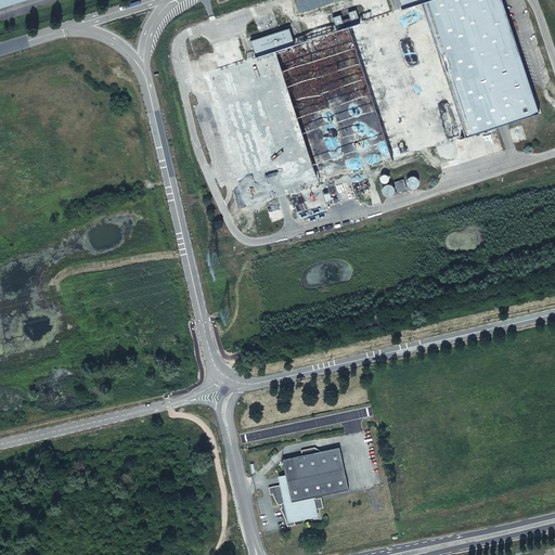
[(502,0),(399,0),(402,8),(360,22),(356,9),(348,12),(350,17),(343,20),(340,14),(333,17),(336,29),(295,43),(289,27),(250,40),(256,56),(202,74),(245,208),(539,112),(502,0)]
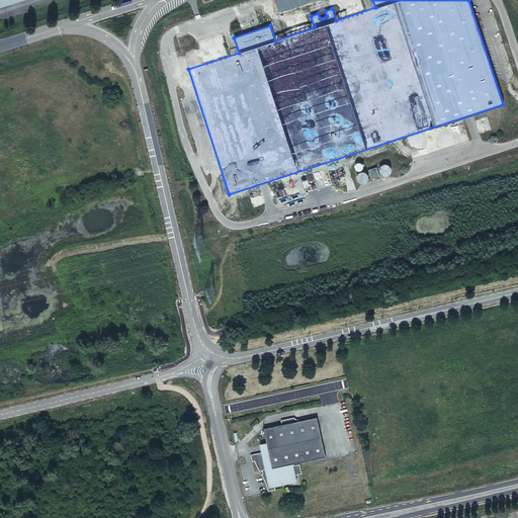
[(381,165),(380,166),(380,167),(379,168),(379,169),(379,170),(379,171),(380,172),(380,173),(381,174),(382,175),(383,175),(384,175),(385,175),(386,175),(387,175),(389,174),(390,174),(390,173),(391,172),(392,171),(392,170),(392,169),(391,168),(391,167),(390,166),(390,165),(389,165),(387,164),(386,164),(385,164),(384,164),(383,164),(382,165),(381,165)]
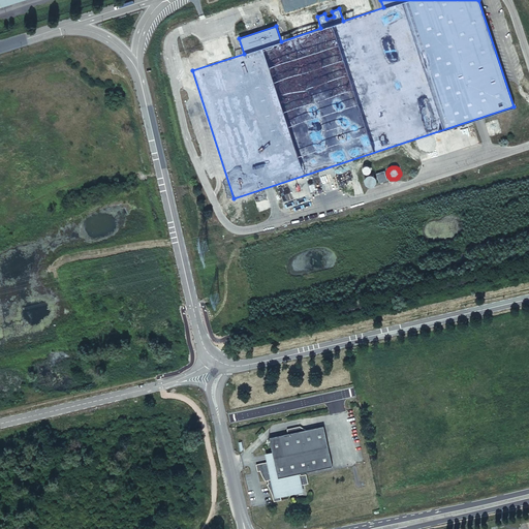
[(384,170),(375,174),(377,177),(375,178),(375,179),(376,179),(376,180),(377,180),(379,183),(387,180),(384,170)]
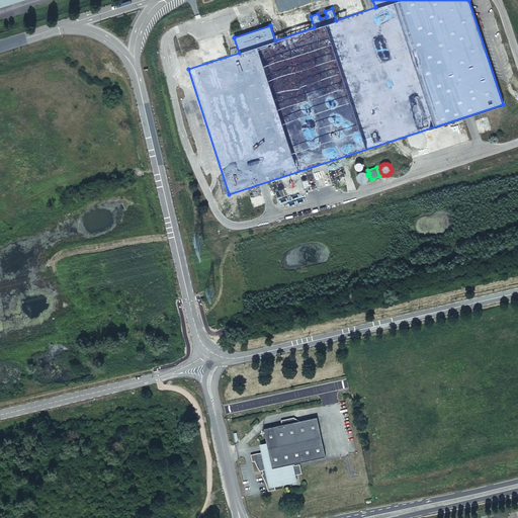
[(356,177),(356,178),(357,179),(357,180),(358,181),(359,182),(360,183),(361,183),(362,183),(363,183),(364,183),(365,182),(366,181),(367,181),(367,180),(368,179),(368,178),(368,177),(368,176),(368,175),(367,175),(367,174),(366,173),(365,172),(364,172),(363,172),(362,171),(361,172),(360,172),(359,172),(359,173),(358,173),(357,174),(357,175),(357,176),(356,177)]
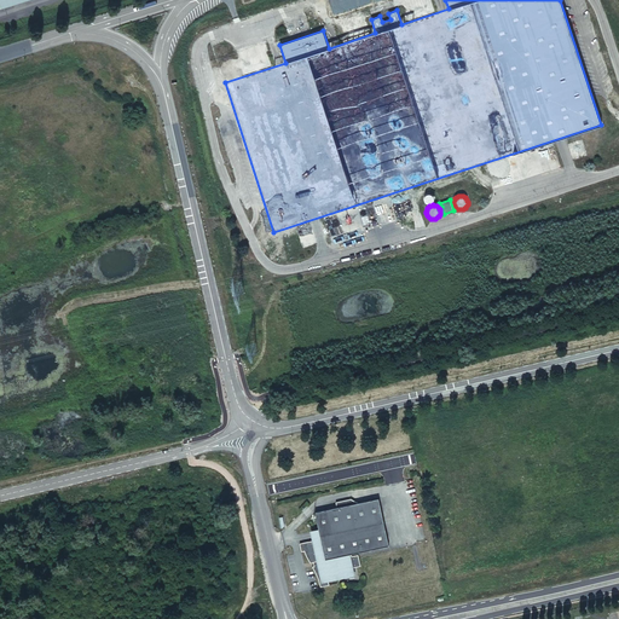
[(357,503),(336,508),(314,513),(318,528),(320,539),(324,560),(350,554),(387,545),(377,498),(365,501),(360,507),(357,503)]
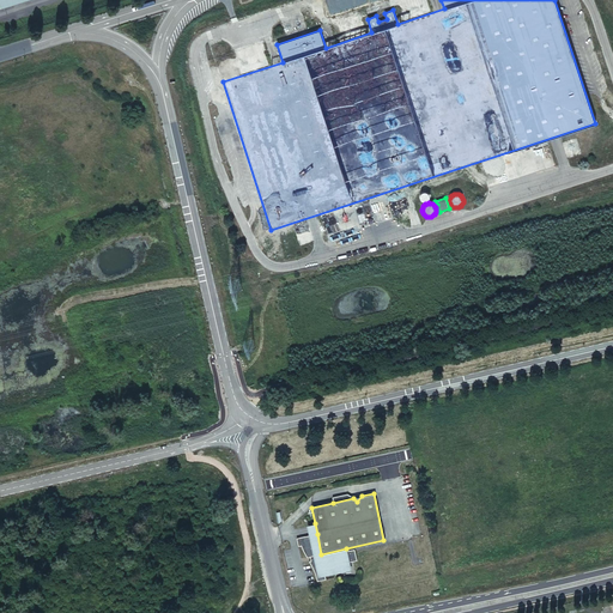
[(307,525),(309,536),(317,534),(315,523),(307,525)]
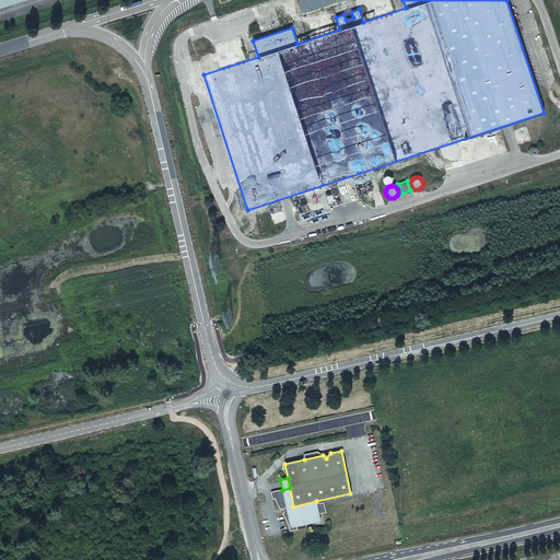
[(293,506),(290,488),(282,490),(290,527),(296,526),(295,518),(303,517),(304,522),(319,518),(318,513),(316,503),(316,501),(293,506)]
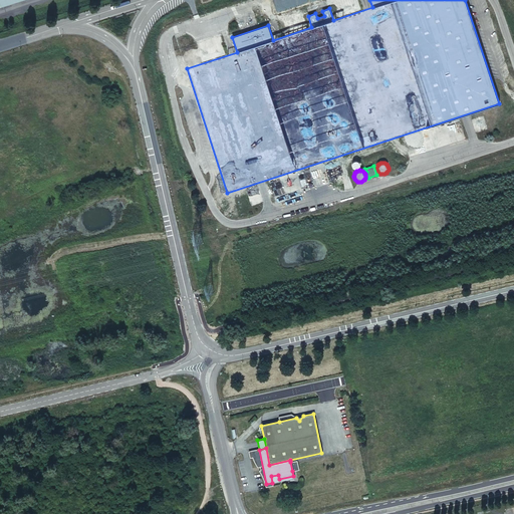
[(265,484),(266,484),(259,450),(248,452),(249,458),(252,458),(257,468),(259,467),(260,471),(259,471),(265,484)]
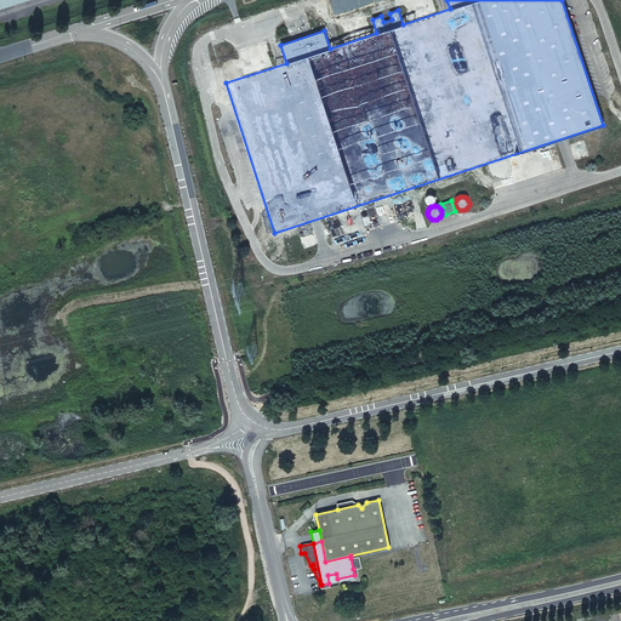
All buildings are outlined.
